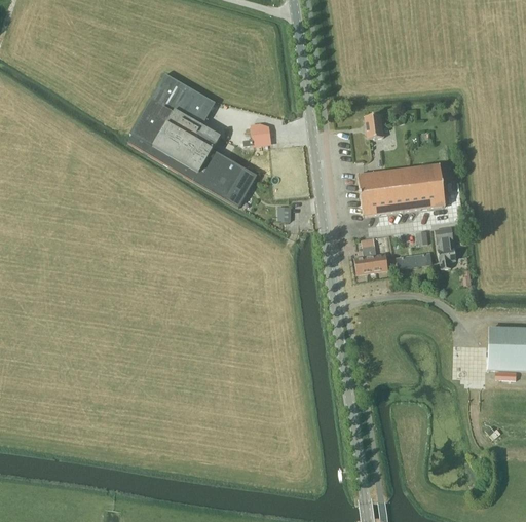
[(129,133),(132,134),(127,142),(193,180),(238,207),(257,175),(212,148),(220,135),(201,124),(215,102),(164,72),(129,133)]
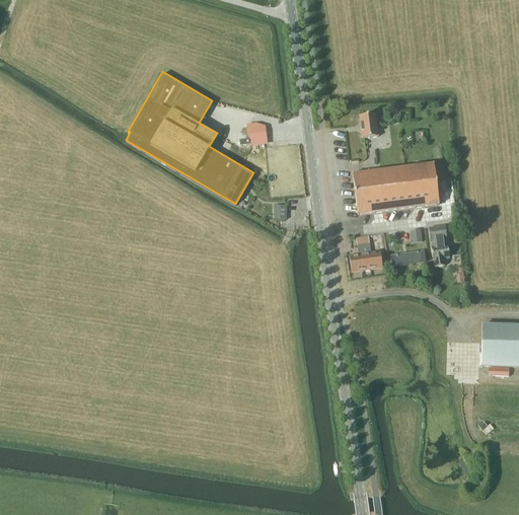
[(361,136),(379,134),(376,112),(359,114),(361,136)]
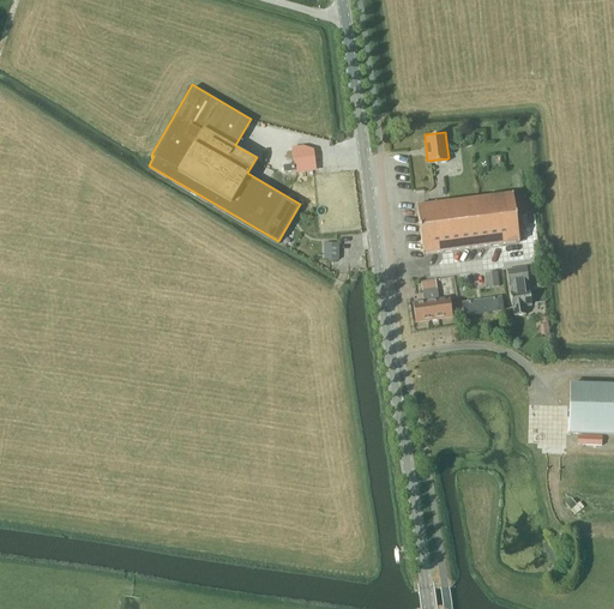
[(295,167),(315,164),(314,154),(294,156),(295,167)]
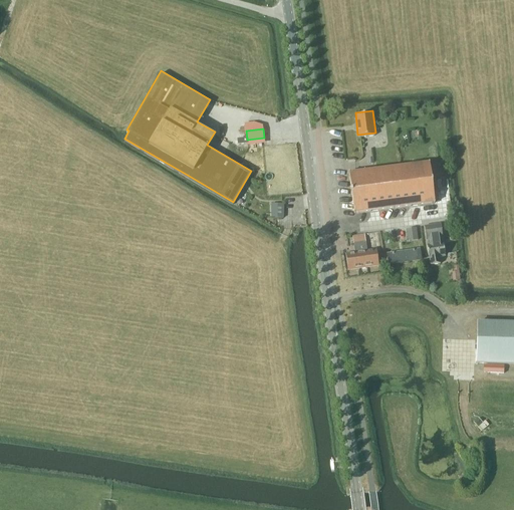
[(354,210),(435,200),(430,160),(349,170),(354,210)]
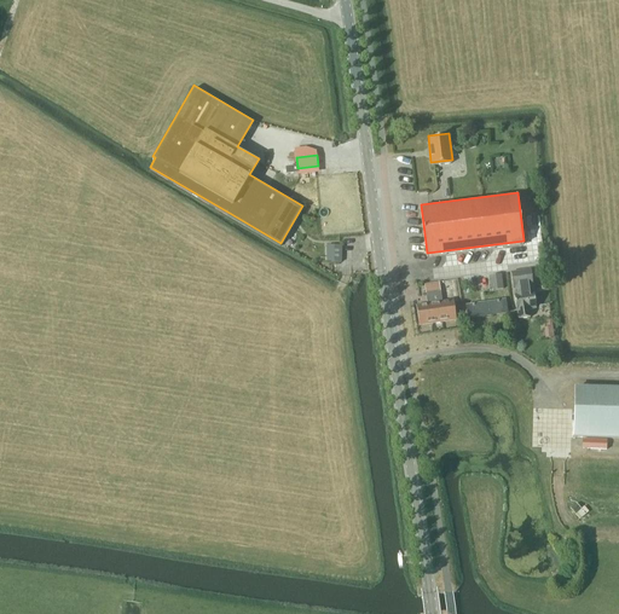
[(327,250),(327,258),(342,258),(342,242),(334,241),(333,250),(327,250)]
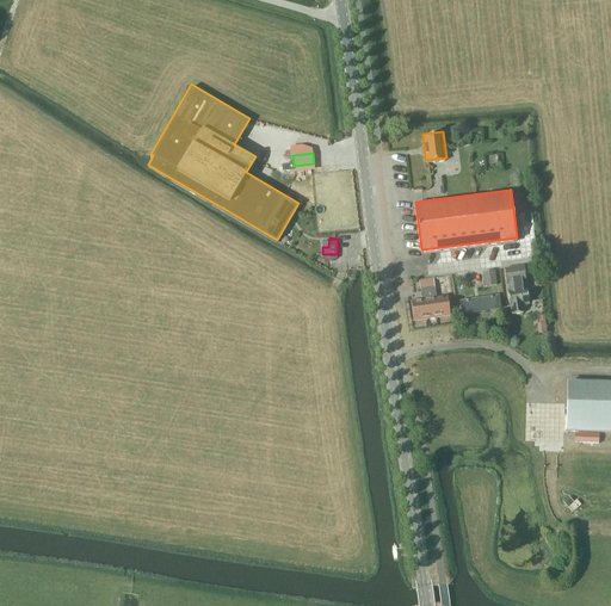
[(526,285),(523,285),(522,279),(526,279),(524,263),(505,265),(507,282),(512,280),(513,286),(507,288),(510,303),(511,303),(512,311),(523,309),(522,302),(529,301),(526,285)]
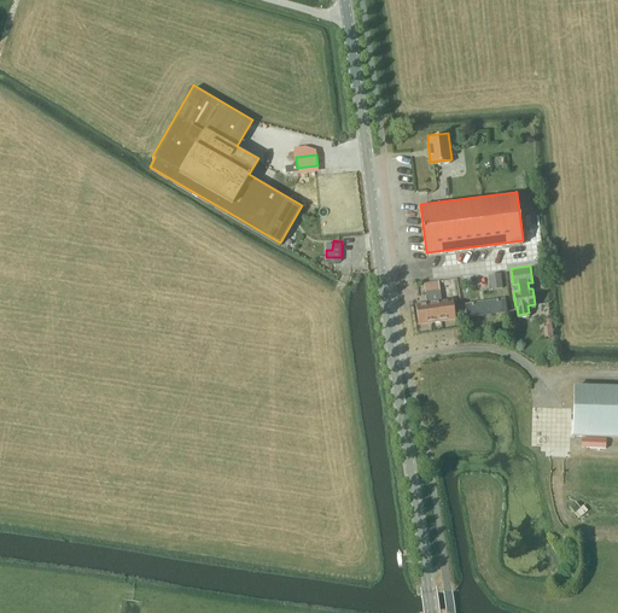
[(502,285),(501,270),(489,272),(490,286),(502,285)]
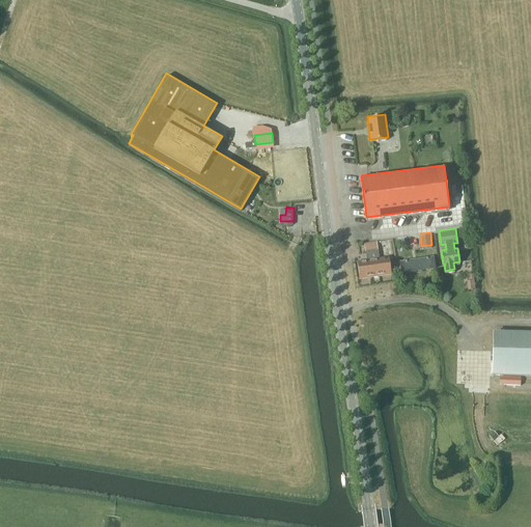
[(389,254),(379,256),(376,238),(364,240),(366,258),(357,259),(360,276),(391,271),(389,254)]
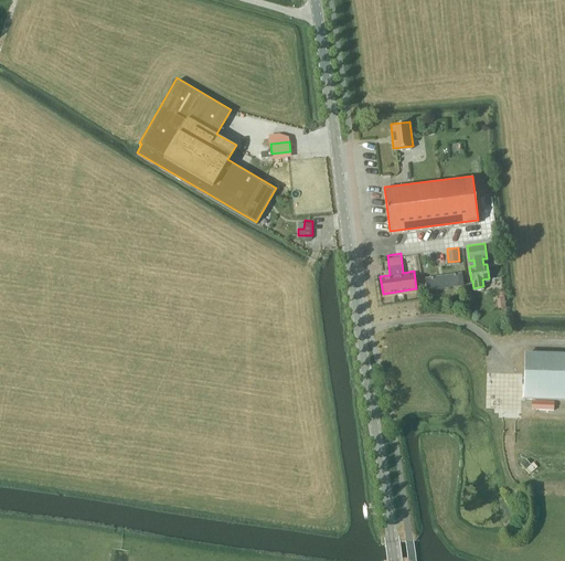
[(427,287),(462,282),(461,271),(426,276),(427,287)]
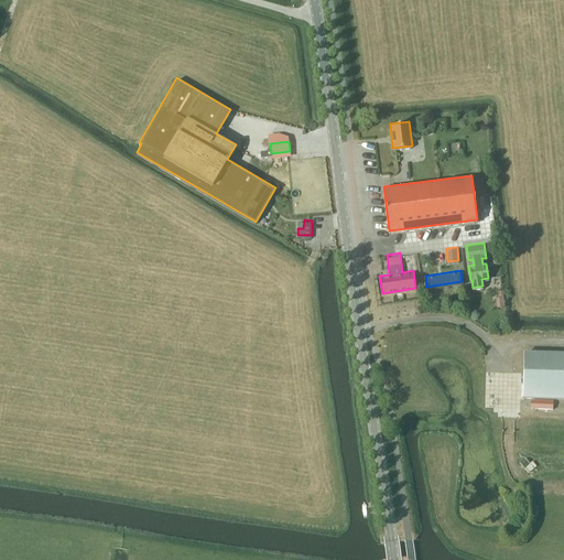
[(505,303),(502,288),(497,289),(498,295),(496,295),(497,304),(505,303)]
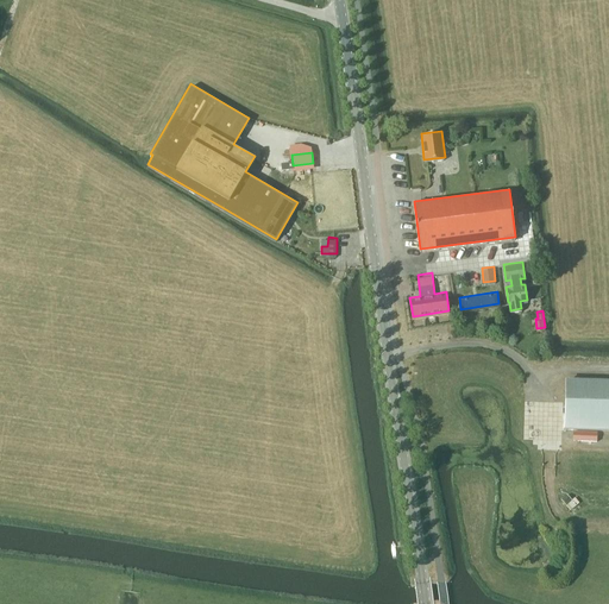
[(608,427),(608,378),(566,378),(564,426),(608,427)]
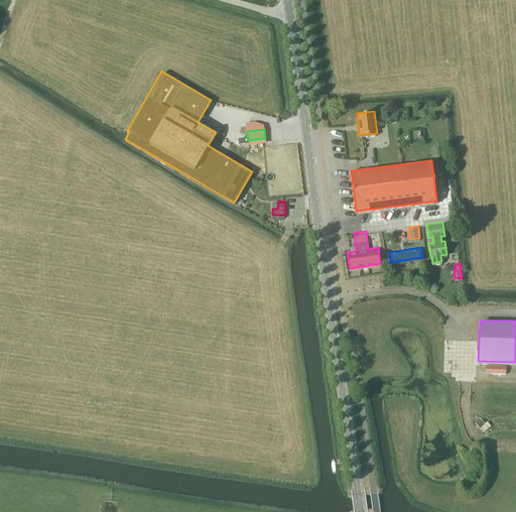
[(476,421),(480,425),(485,421),(481,416),(476,421)]
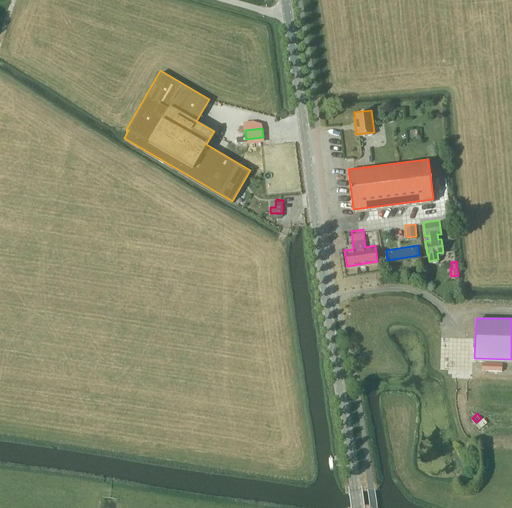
[(471,480),(464,471),(458,476),(465,485),(471,480)]
